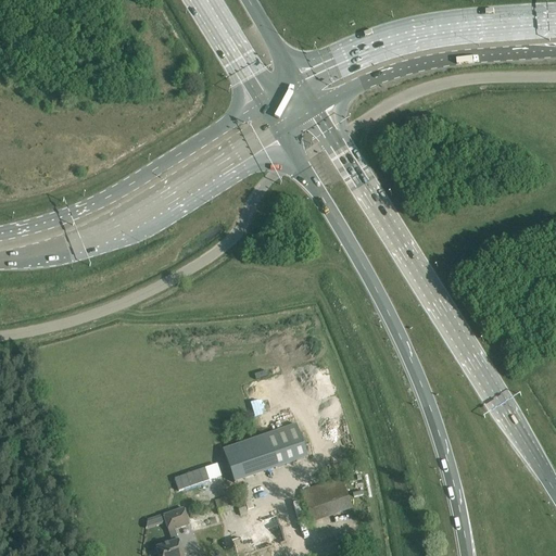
[(295,425),(223,442),(235,479),(307,458),(295,425)]
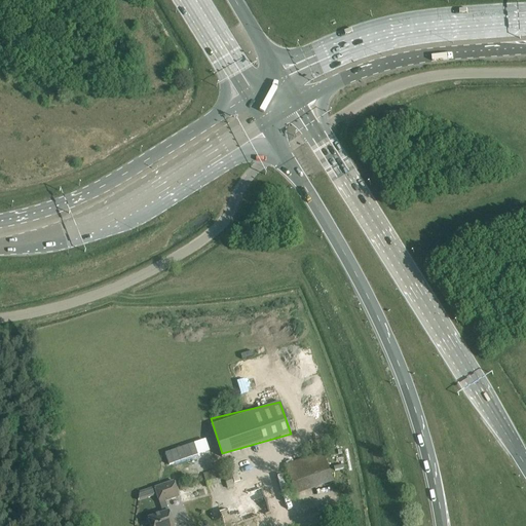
[(337,483),(329,452),(288,462),(295,493),(337,483)]
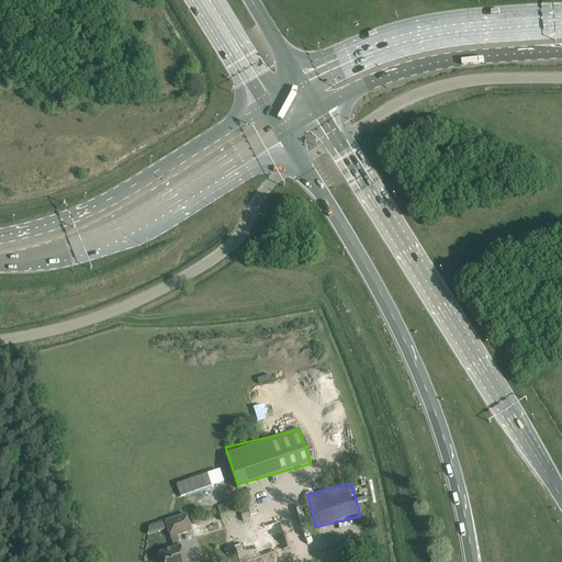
[(234,501),(220,505),(223,515),(237,510),(234,501)]
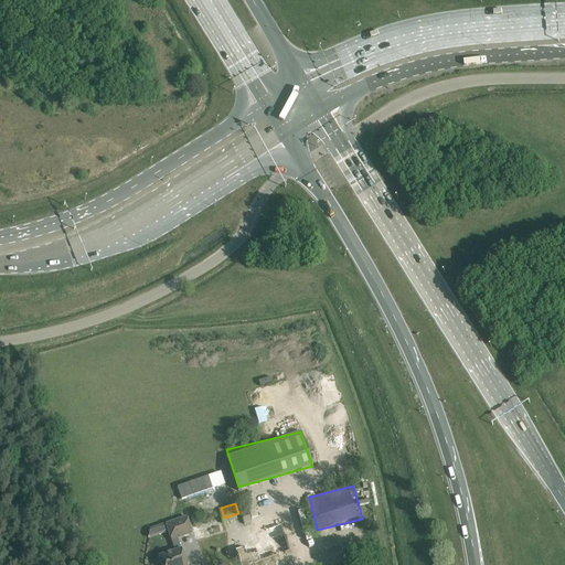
[(187,516),(166,524),(171,542),(178,540),(192,534),(187,516)]
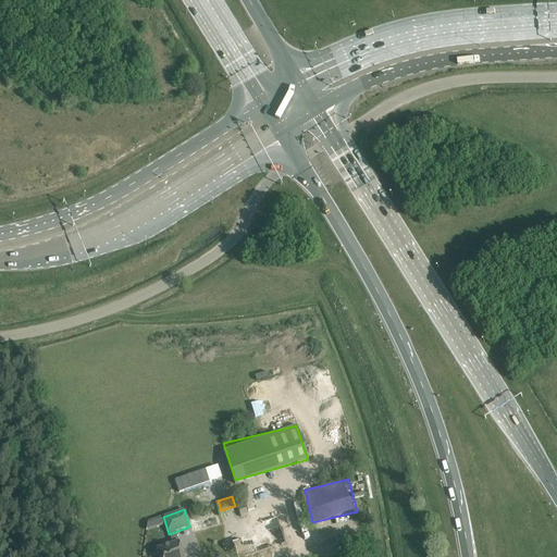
[(232,543),(234,549),(236,556),(246,556),(285,544),(276,518),(252,527),(256,534),(232,543)]
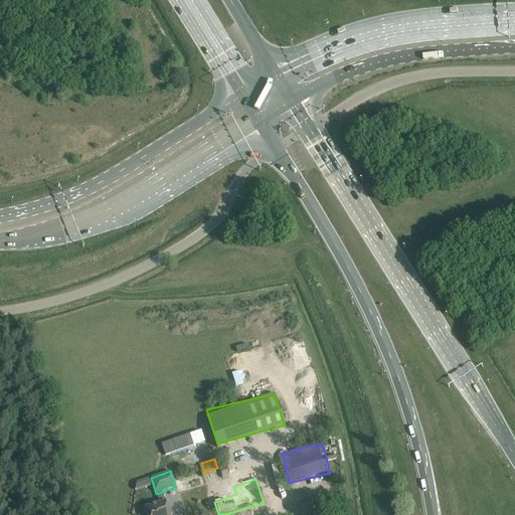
[(159,503),(144,508),(147,514),(146,514),(169,514),(167,507),(165,501),(162,492),(156,494),(159,503)]
